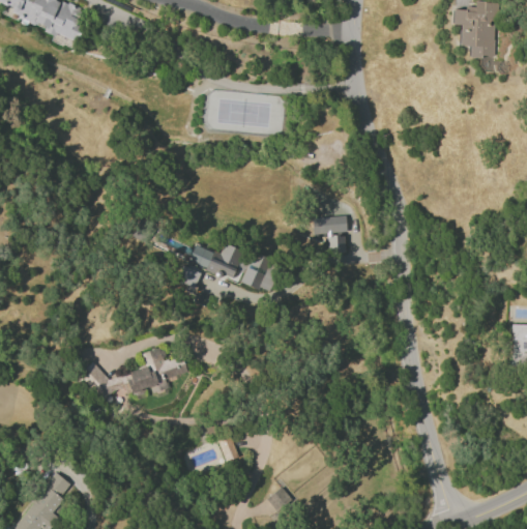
[(89,12),(59,0),(0,0),(0,1),(13,8),(10,15),(56,34),(53,40),(72,49),(75,42),(76,43),(89,12)]
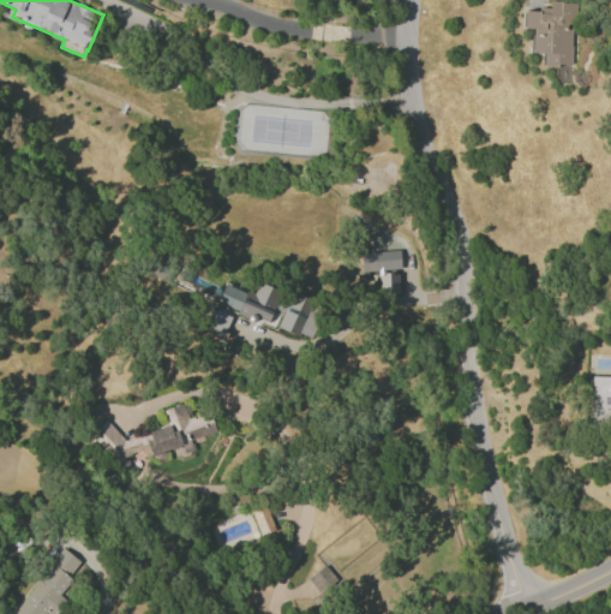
[(577,4),(552,3),(552,11),(527,10),(526,29),(535,30),(534,54),(546,54),(546,67),(557,69),(556,82),(574,82),(577,4)]
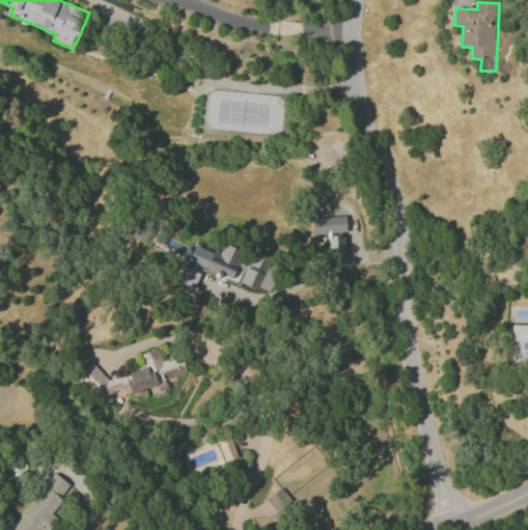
[(314,219),(314,235),(330,234),(331,254),(346,254),(346,234),(349,234),(348,218),(314,219)]
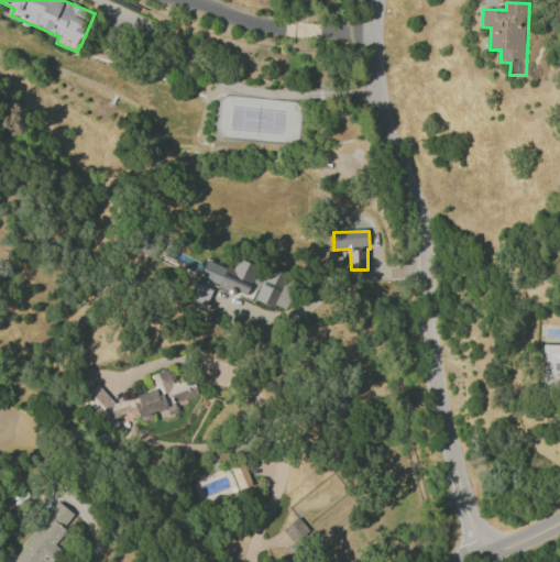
[(200,281),(249,297),(252,288),(260,290),(256,301),(286,311),(297,281),(239,261),(235,270),(208,260),(200,281)]
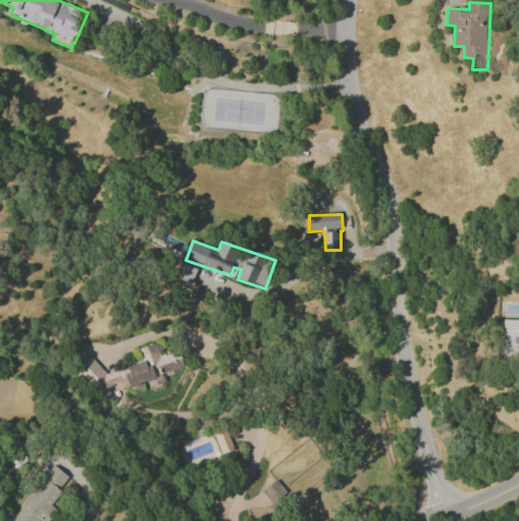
[(174,276),(192,284),(198,270),(180,262),(174,276)]
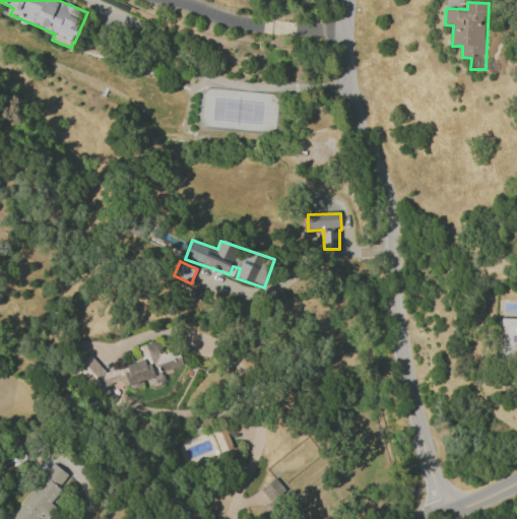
[(503,359),(516,359),(516,319),(503,319),(503,359)]
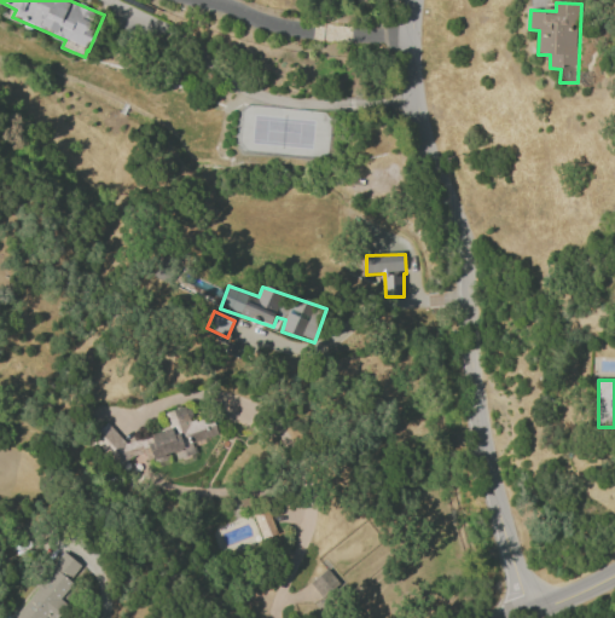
[(126,443),(110,423),(96,435),(121,466),(126,465),(135,456),(144,454),(150,461),(175,454),(180,460),(197,455),(193,444),(219,437),(214,417),(193,422),(191,411),(187,406),(167,413),(172,429),(126,443)]
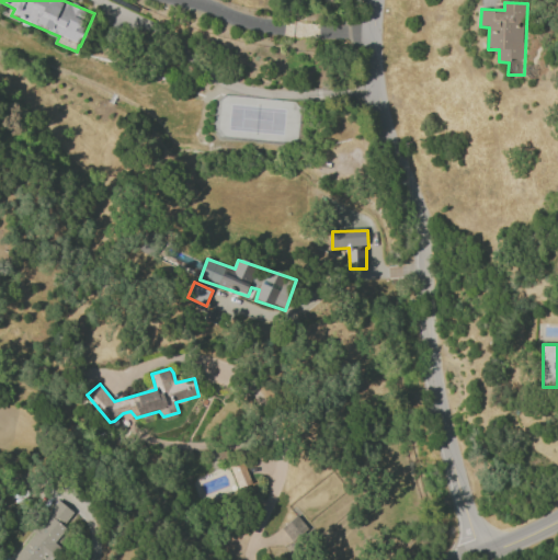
[(253,484),(243,460),(229,465),(239,490),(253,484)]
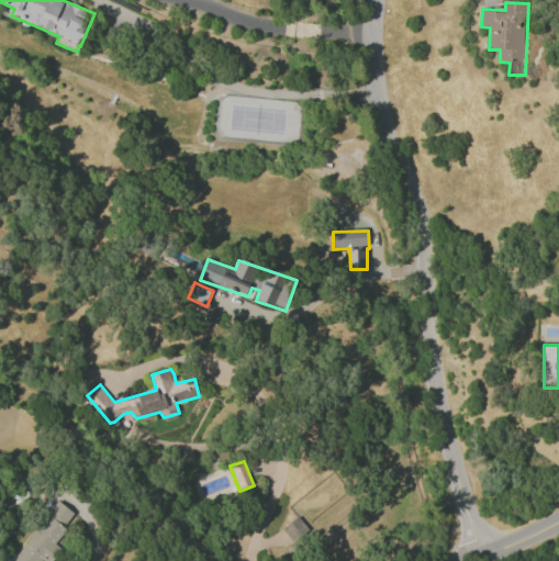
[(44,560),(69,530),(64,527),(76,513),(62,502),(17,560),(44,560)]
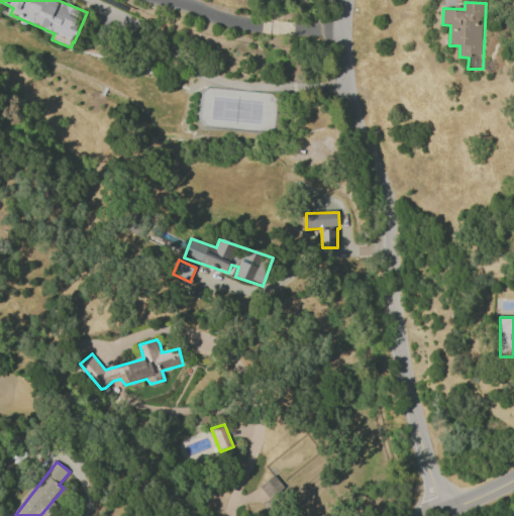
[(261,486),(272,504),(289,493),(278,475),(261,486)]
